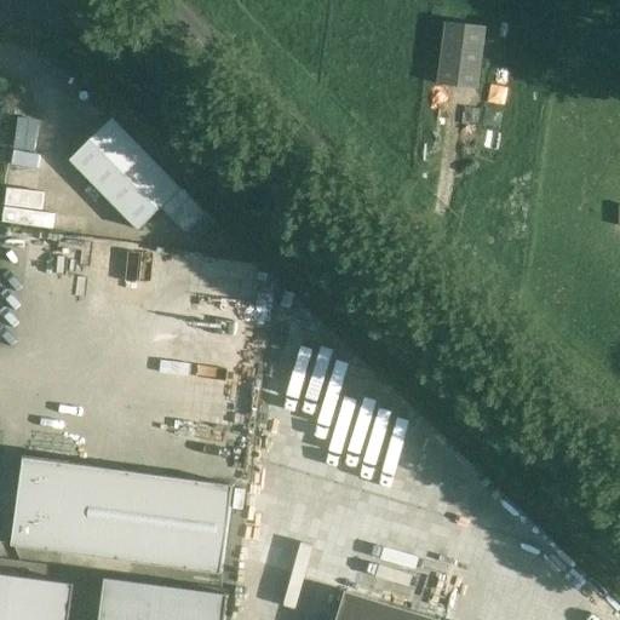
[(447,22),(438,85),(477,90),(486,27),(447,22)]
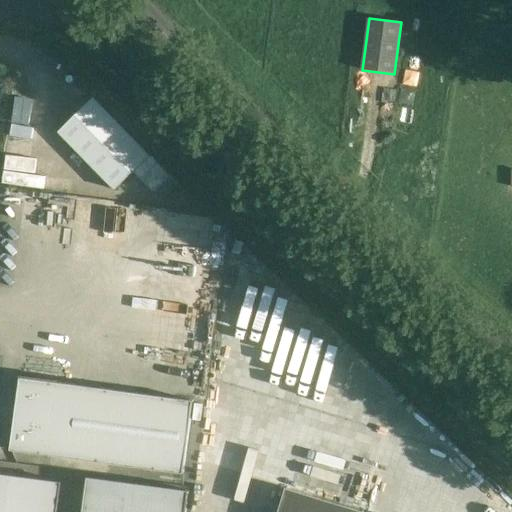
[(88,103),(52,134),(104,186),(137,154),(88,103)]
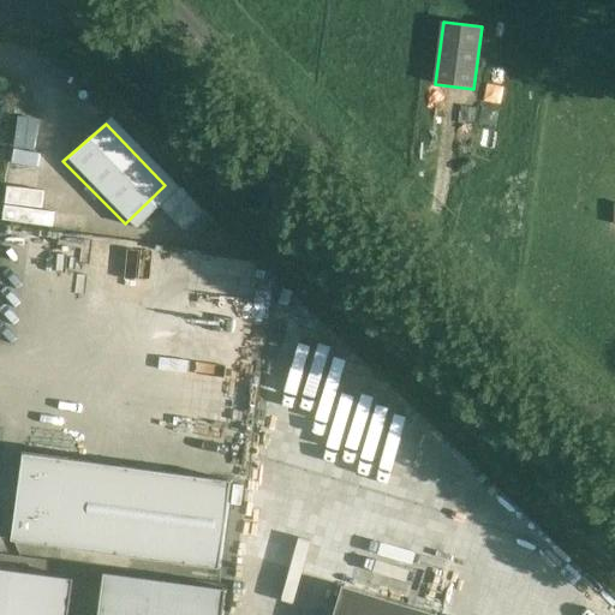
[(13,132),(9,183),(23,184),(29,133),(13,132)]
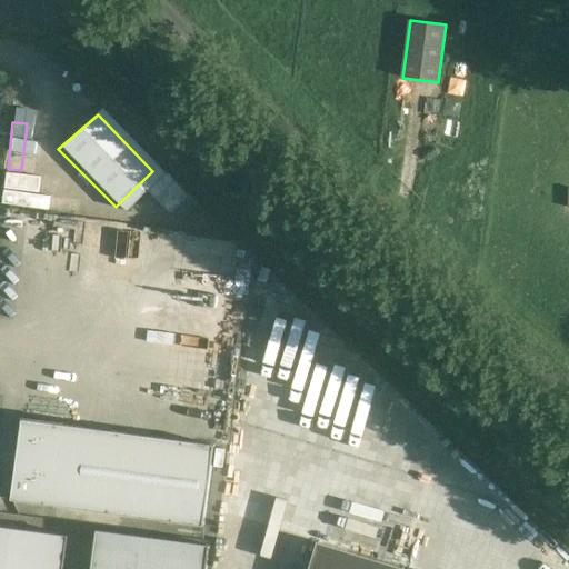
[(22,419),(11,500),(203,526),(215,445),(22,419)]
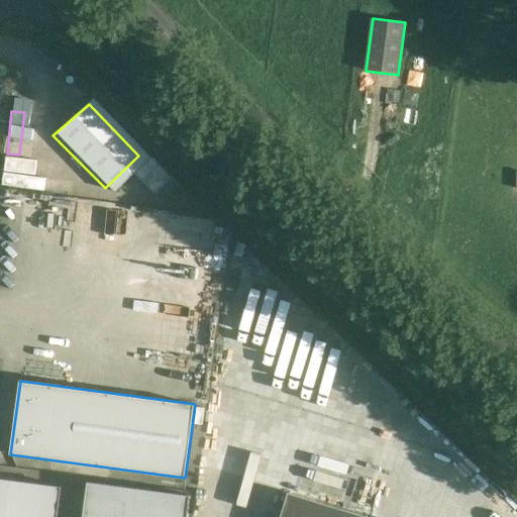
[(58,516),(62,486),(0,478),(0,516),(58,516)]
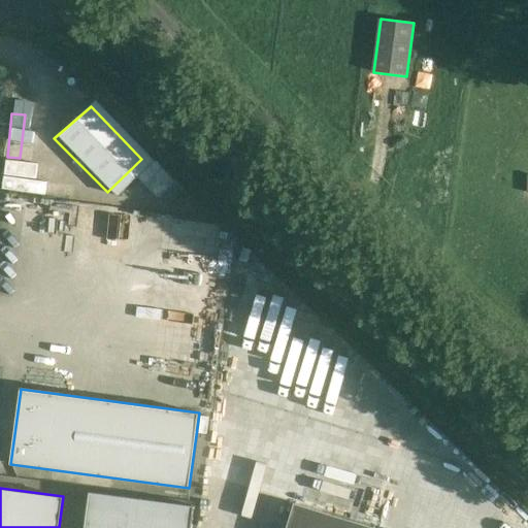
[(191,527),(195,505),(91,492),(85,527),(191,527)]
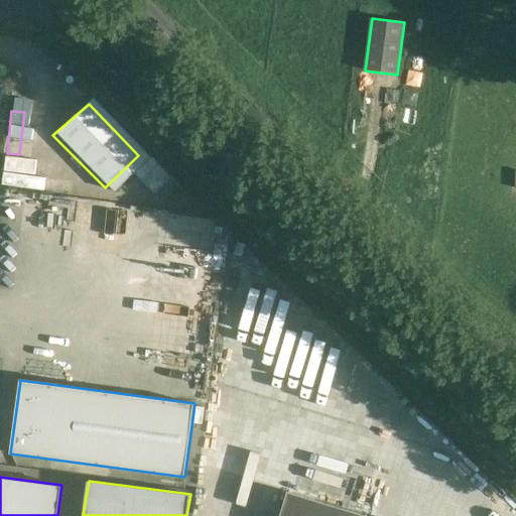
[(288,491),(280,515),(365,515),(366,515),(288,491)]
